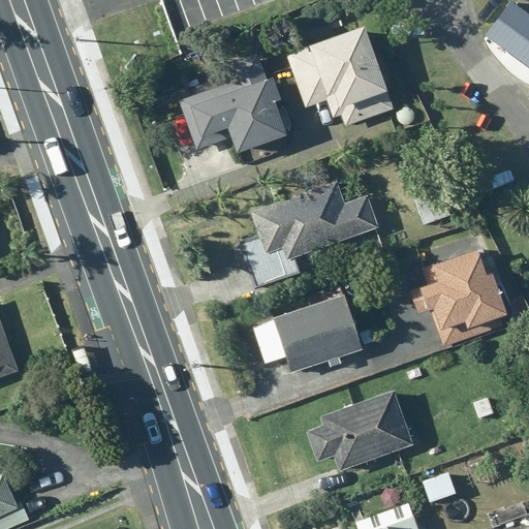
[(528,12),(511,0),(485,35),(528,68),(528,12)]
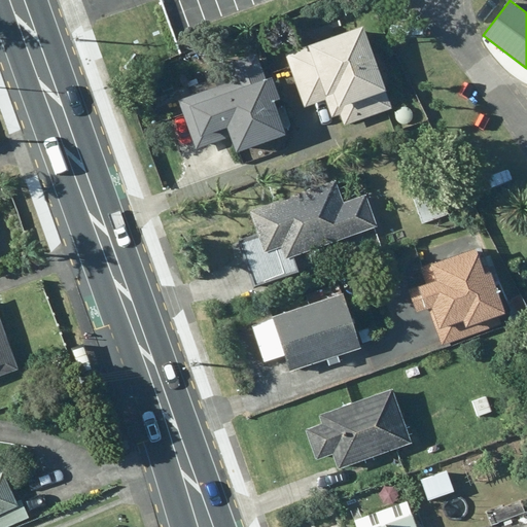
[(391,112),(360,31),(284,60),(304,111),(335,100),(346,130),(391,112)]
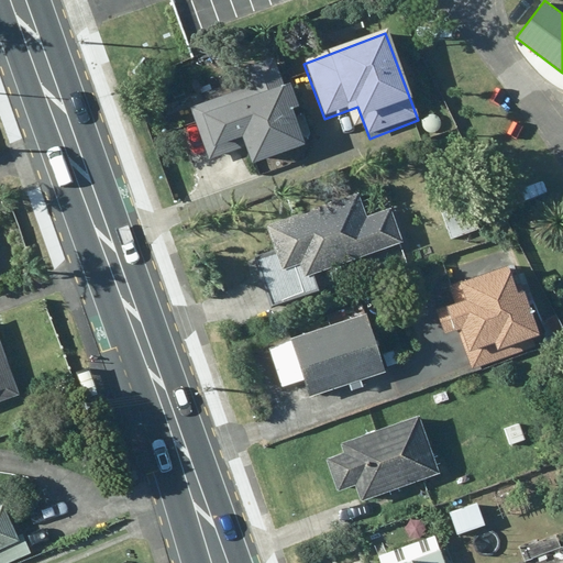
[(307,151),(273,62),(185,95),(210,159),(240,148),(249,173),(307,151)]
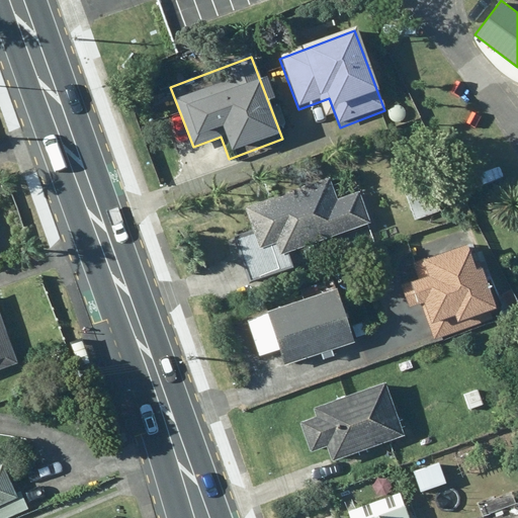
[(389,120),(392,122),(395,123),(398,123),(401,122),(404,120),(405,117),(406,114),(406,111),(405,108),(403,106),(400,104),(397,104),(393,104),(390,106),(387,108),(386,111),(386,115),(387,118),(389,120)]
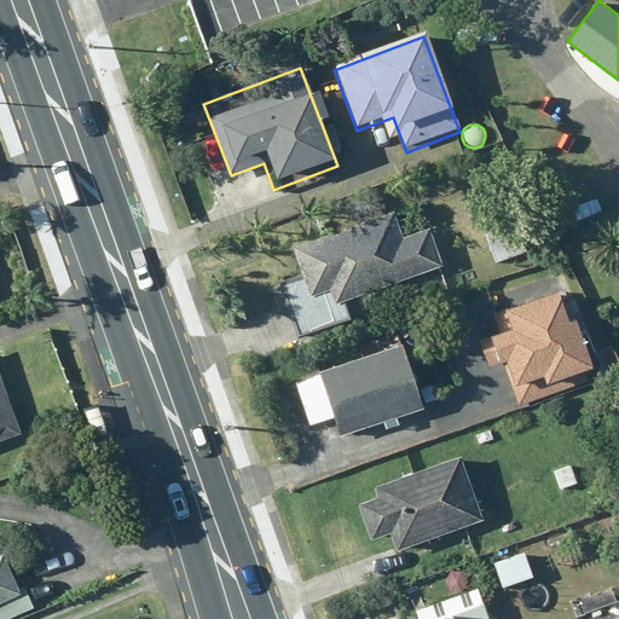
[(391,218),(290,252),(299,277),(283,282),(301,336),(352,318),(341,304),(446,270),(434,233),(400,244),(391,218)]
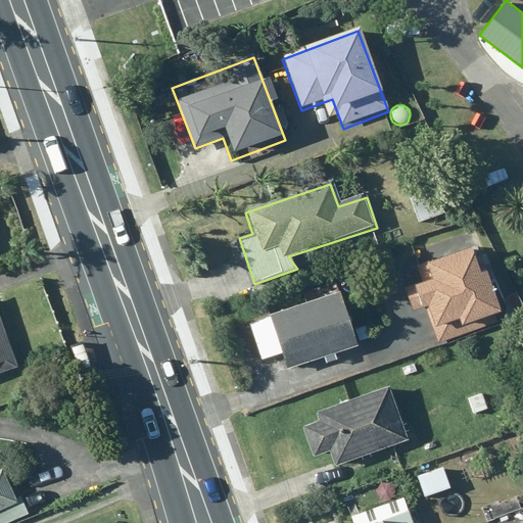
[(430,184),(405,194),(417,225),(441,215),(430,184)]
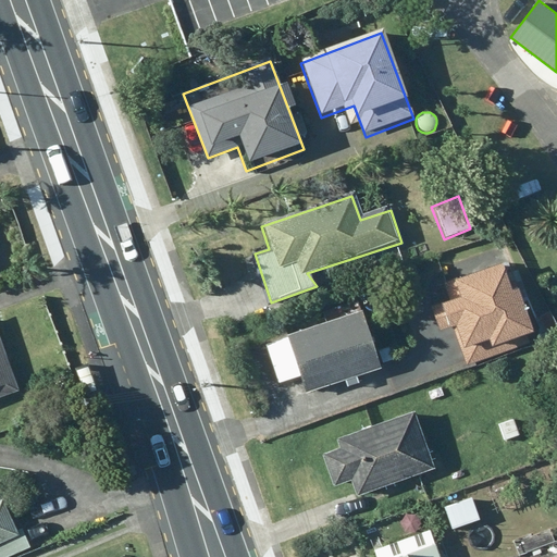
[(448,302),(428,309),(435,332),(453,325),(466,364),(535,341),(508,262),(443,284),(448,302)]
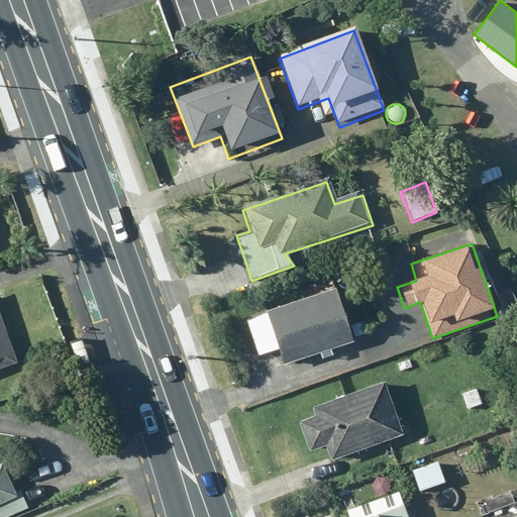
[(0,364),(28,353),(4,290),(0,291),(0,364)]
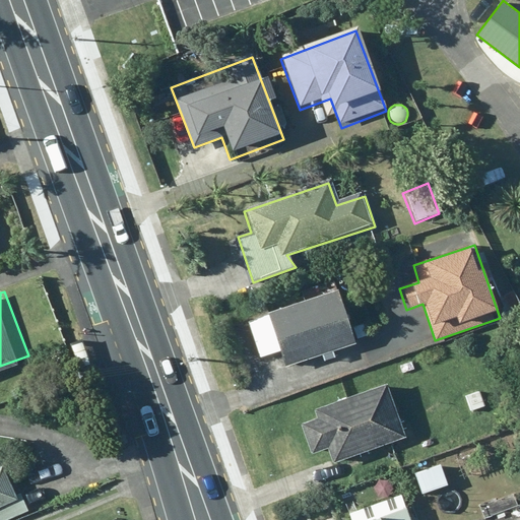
[(338,291),(247,321),(260,360),(279,354),(283,367),(356,343),(338,291)]
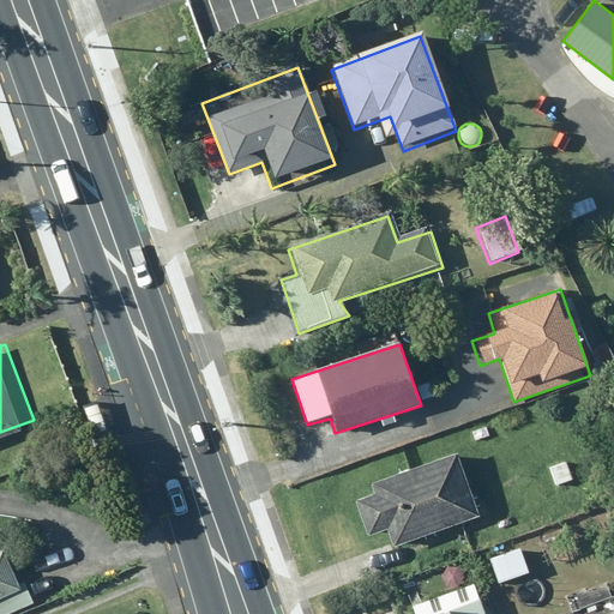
[(371,494),(353,501),(366,541),(380,535),(386,549),(475,518),(453,457),(371,486),(371,494)]
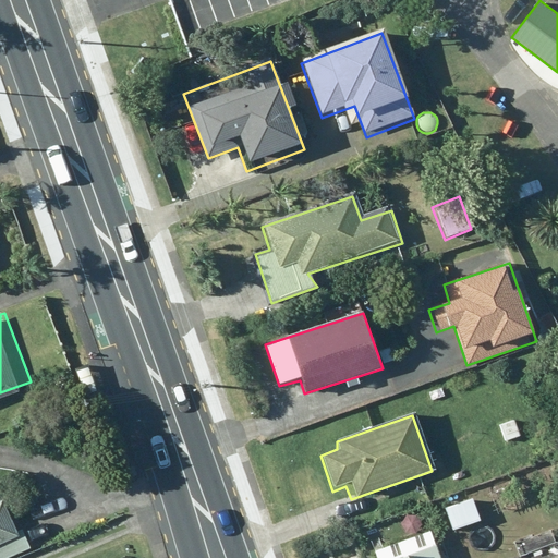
[(480,524),(466,499),(440,512),(453,537),(480,524)]
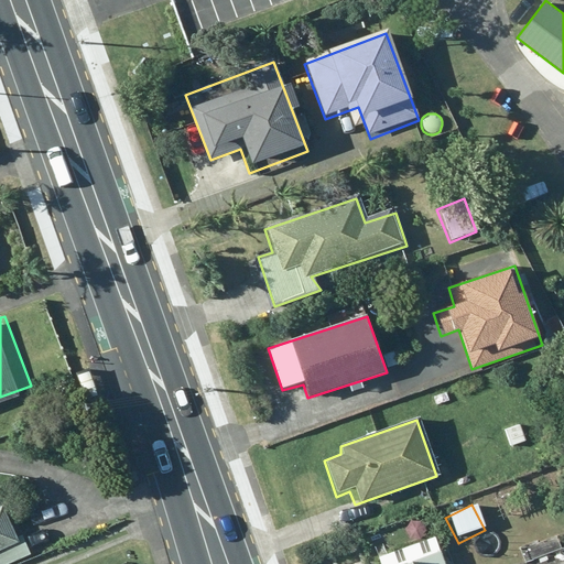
[(0,548),(12,542),(0,514),(0,548)]
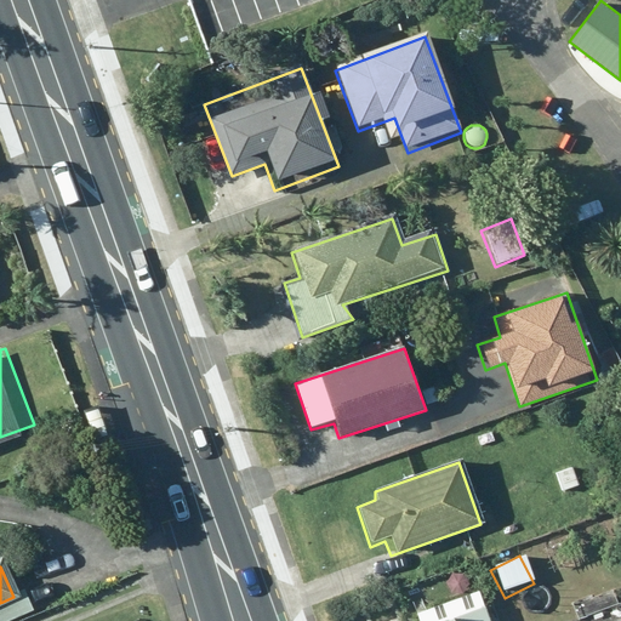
[(417,620),(488,620),(478,592),(416,615),(417,620)]
